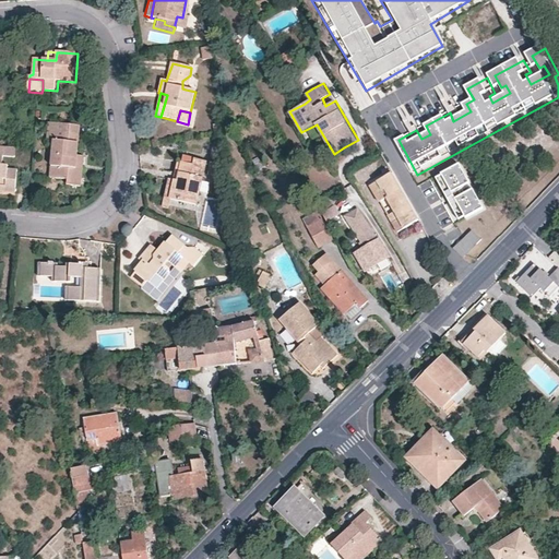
[(78,168),(79,154),(81,126),(61,125),(60,140),(55,141),(52,166),(59,166),(58,179),(69,180),(68,185),(82,186),(84,168),(78,168)]
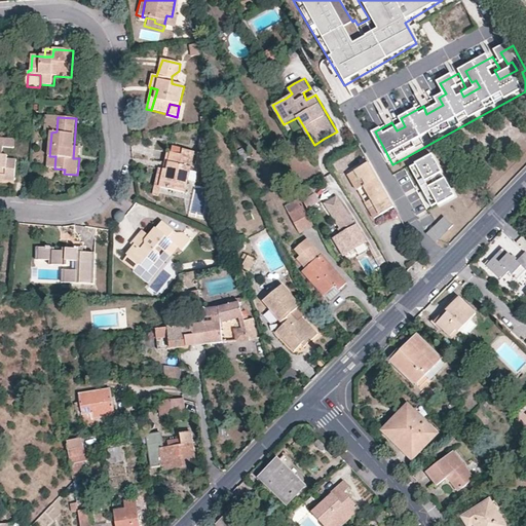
[(0,179),(12,181),(16,181),(17,159),(9,159),(9,155),(5,154),(5,147),(15,147),(16,139),(0,137),(0,179)]
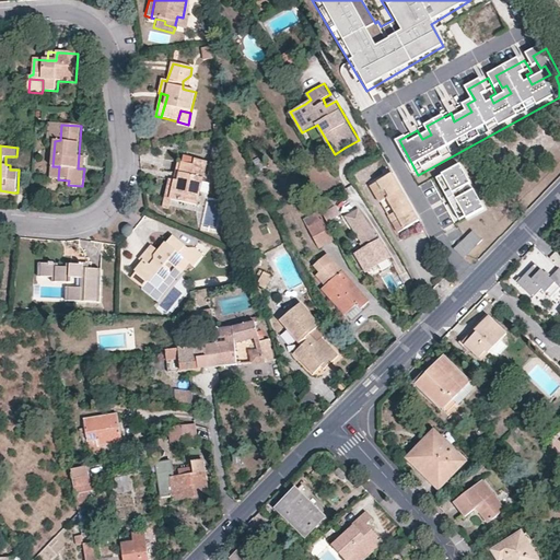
[(174,181),(167,208),(194,213),(205,163),(179,156),(175,176),(174,181)]
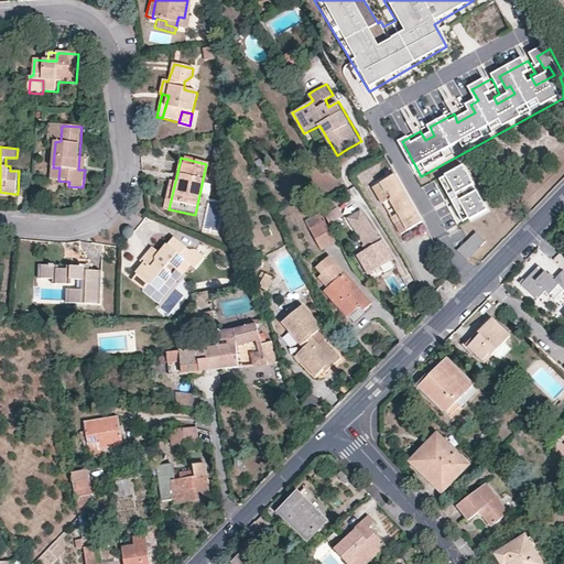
[(470,166),(447,179),(470,224),(494,212),(470,166)]
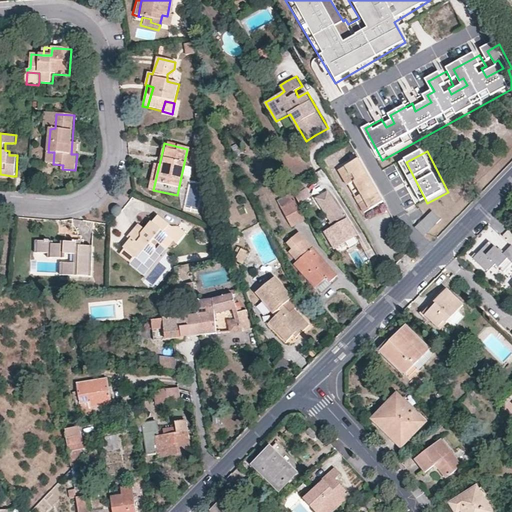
[(365,211),(384,200),(364,166),(359,158),(339,169),(347,184),(354,181),(359,189),(364,199),(360,202),(365,211)]
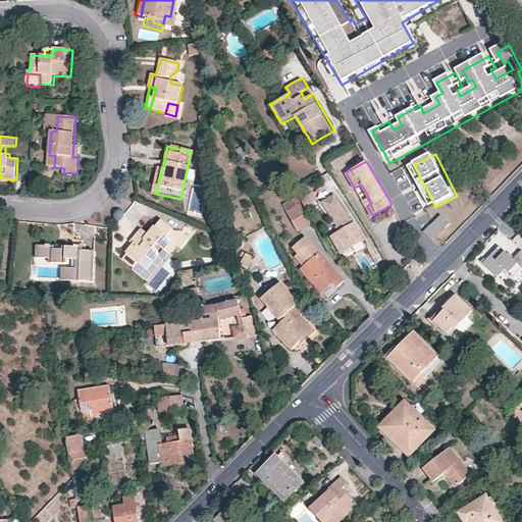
[(152,192),(156,194),(162,168),(157,167),(152,192)]
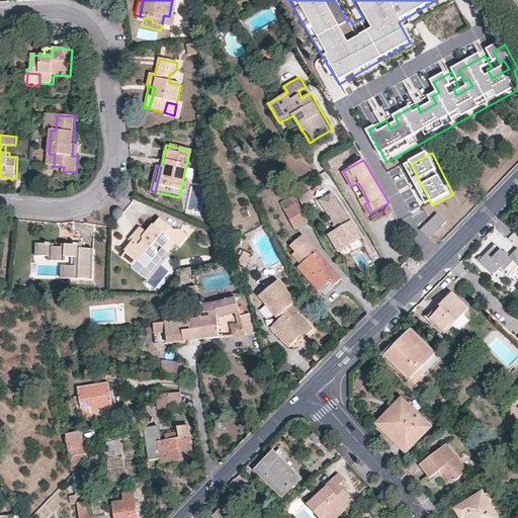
[(305,207),(316,201),(312,192),(300,198),(305,207)]
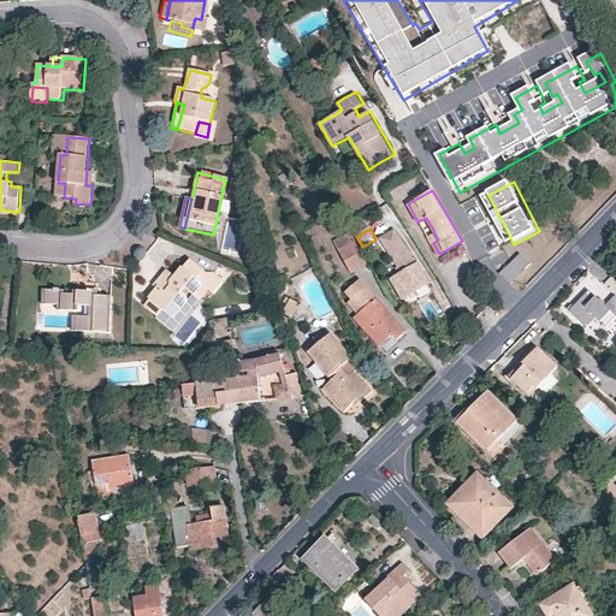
[(425,273),(418,262),(395,229),(379,238),(398,268),(401,272),(392,278),(403,298),(418,290),(430,284),(425,273)]
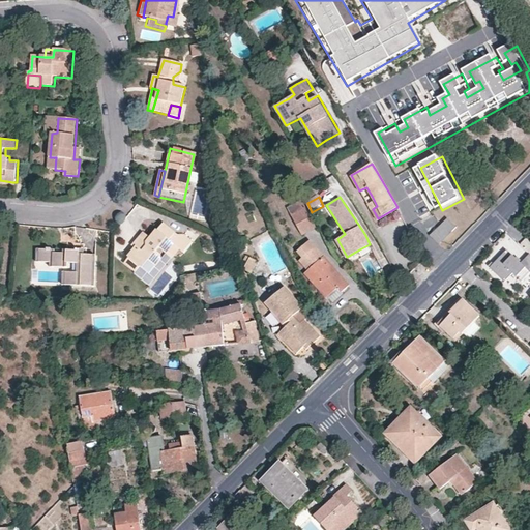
[(318,227),(303,200),(289,208),(302,234),(318,227)]
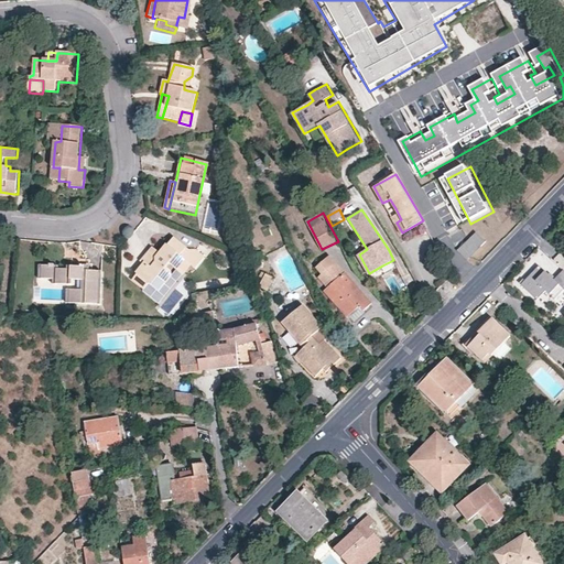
[(467,259),(486,240),(476,229),(457,248),(467,259)]
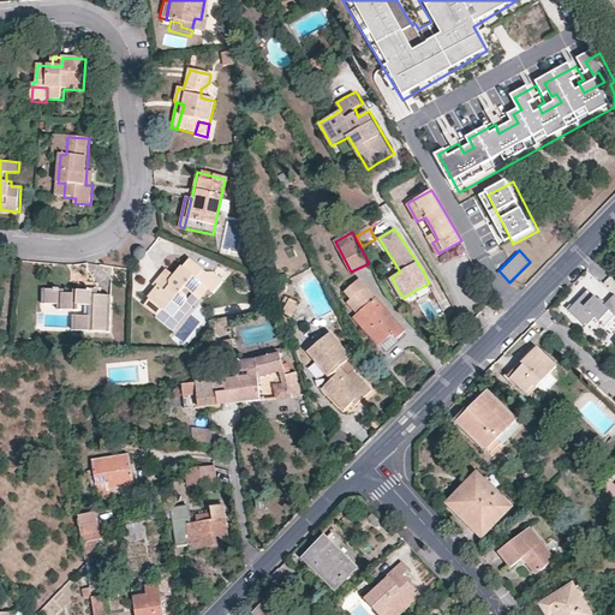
[(172,281),(162,273),(153,285),(155,288),(144,304),(156,315),(161,309),(172,317),(185,302),(186,294),(183,291),(185,288),(198,300),(208,290),(214,293),(222,282),(222,279),(214,273),(206,273),(190,260),(183,267),(177,275),(172,281)]
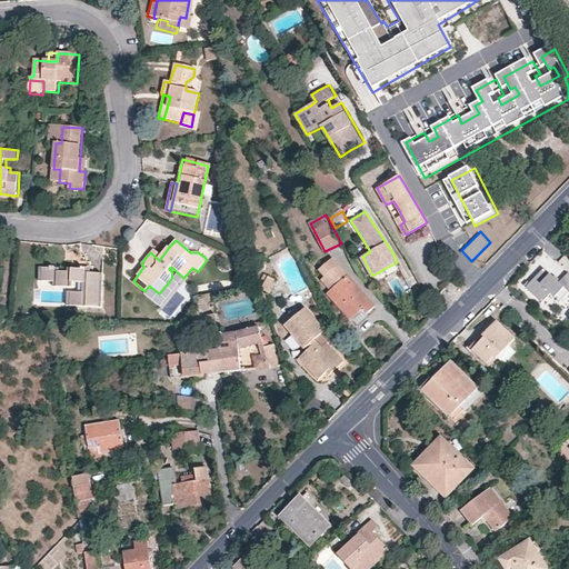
[(155,248),(150,252),(159,260),(163,255),(155,248)]
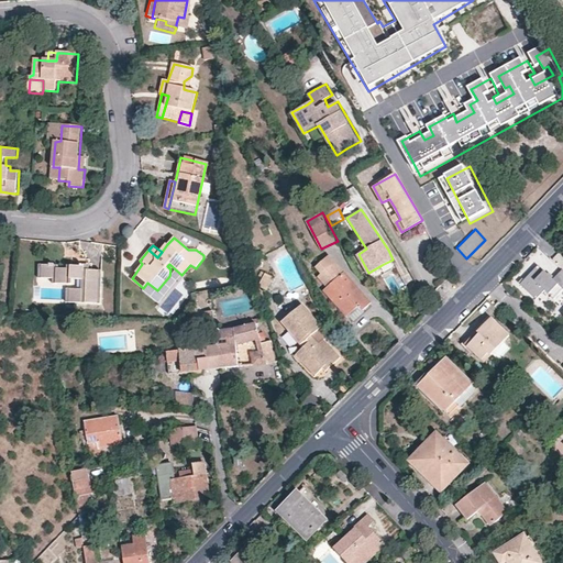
[(319,276),(322,280),(329,287),(326,290),(348,316),(360,306),(364,310),(370,306),(372,304),(330,254),(317,266),(322,273),(319,276)]
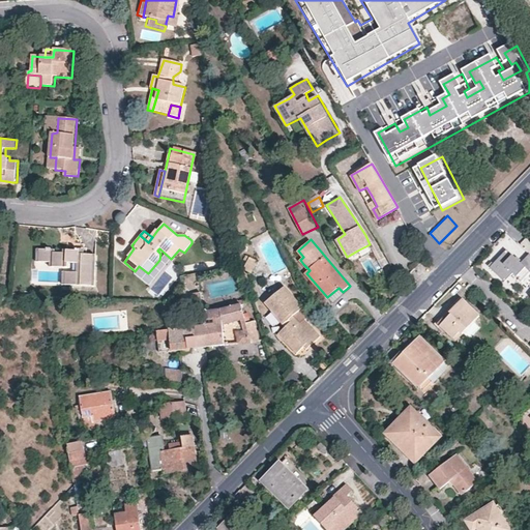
[(378,257),(385,252),(379,241),(378,242),(372,246),(378,257)]
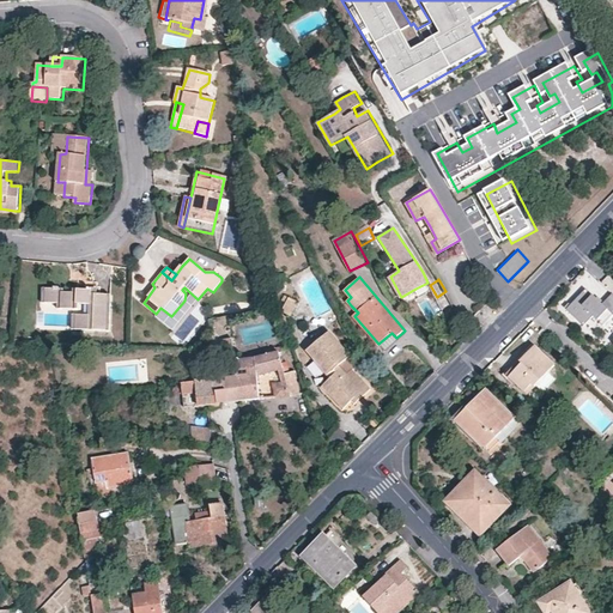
[(161,308),(156,314),(173,327),(198,299),(184,287),(182,290),(186,293),(184,301),(171,316),(161,308)]
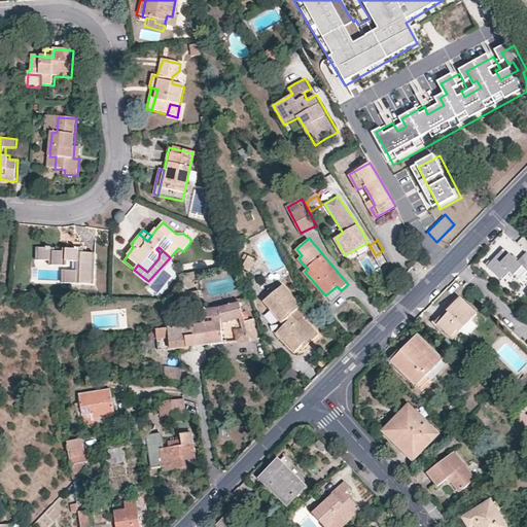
[(72,252),(72,249),(61,249),(60,250),(59,250),(59,248),(53,248),(51,250),(43,250),(42,260),(50,261),(50,266),(69,267),(70,262),(77,262),(77,270),(63,270),(62,282),(91,284),(93,253),(89,252),(82,252),(72,252)]
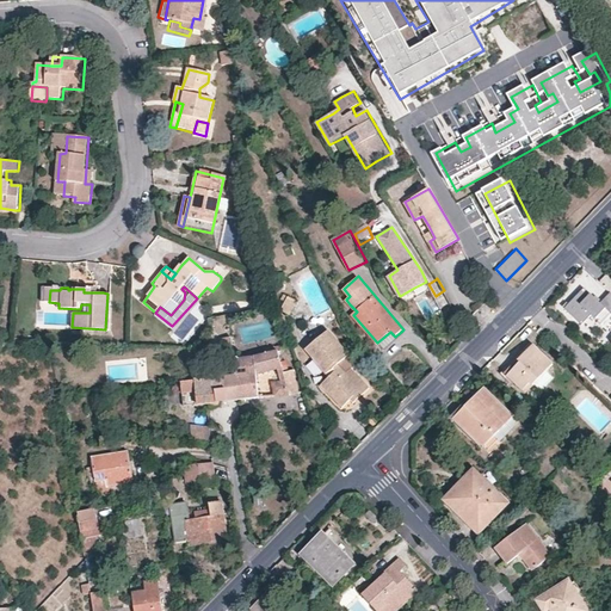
[(610,313),(602,304),(585,289),(566,309),(582,326),(592,316),(602,326),(610,315),(610,313)]
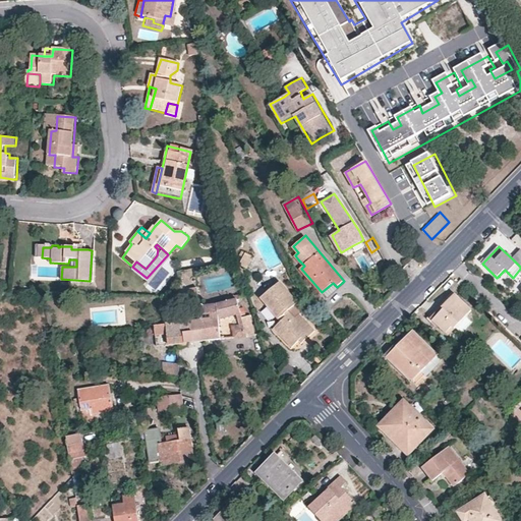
[(316,330),(304,317),(308,313),(280,281),(262,297),(281,322),(274,329),(293,348),(300,340),(303,343),(310,336),(316,330)]
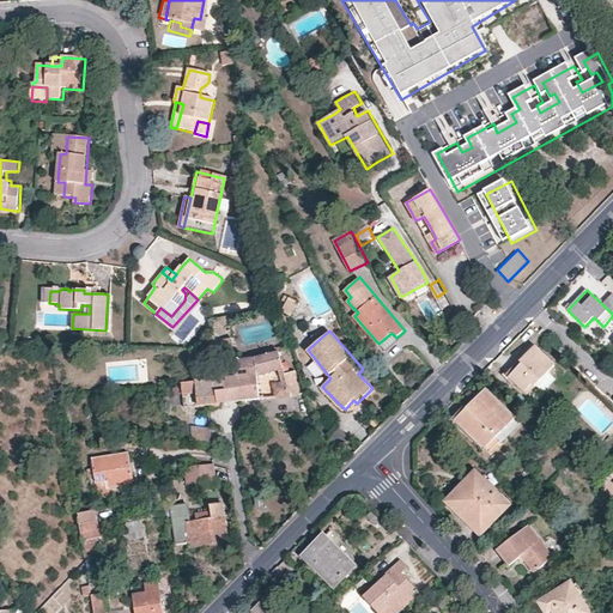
[(236,358),(232,339),(222,340),(225,360),(236,358)]
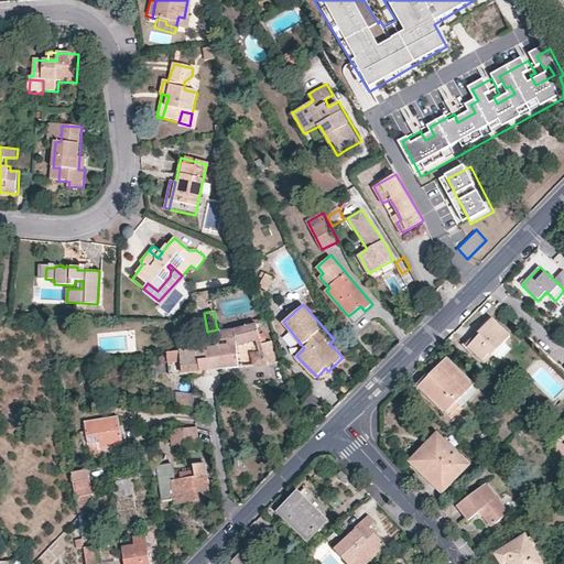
[(485,364),(510,337),(491,320),(483,328),(478,334),(479,336),(468,348),(485,364)]
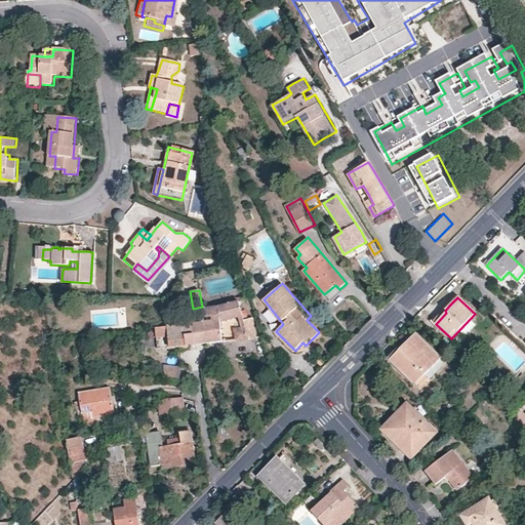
[(203,310),(204,324),(206,345),(223,342),(221,322),(239,318),(243,317),(240,303),(229,305),(203,310)]
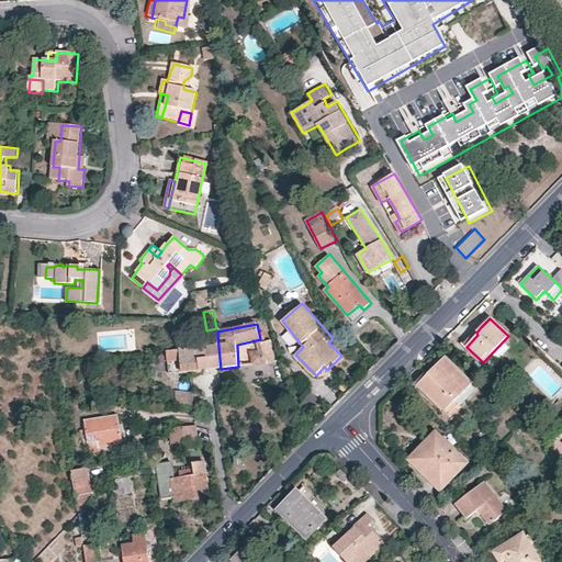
[(262,349),(267,363),(276,360),(270,340),(261,343),(262,349)]
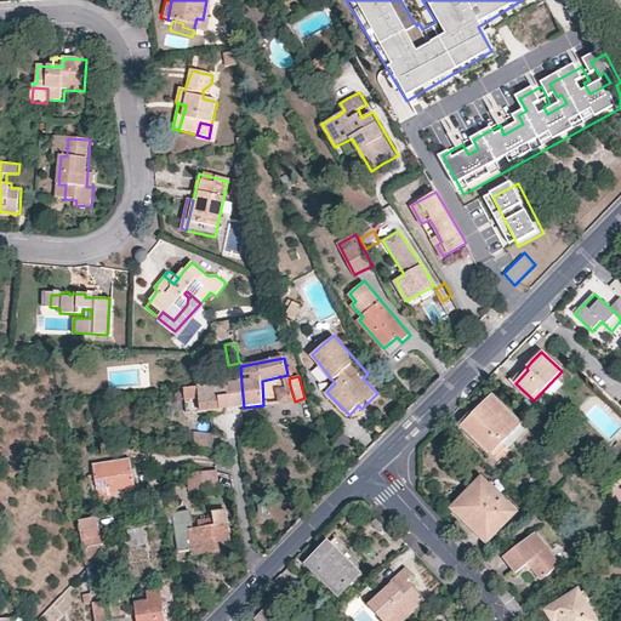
[(241,383),(218,386),(203,387),(198,387),(200,411),(210,410),(211,415),(226,414),(224,409),(244,408),(241,383)]
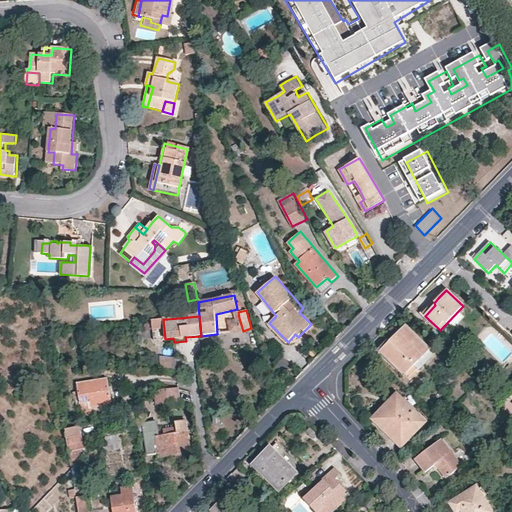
[(243,331),(239,318),(235,320),(230,321),(230,332),(237,332),(243,331)]
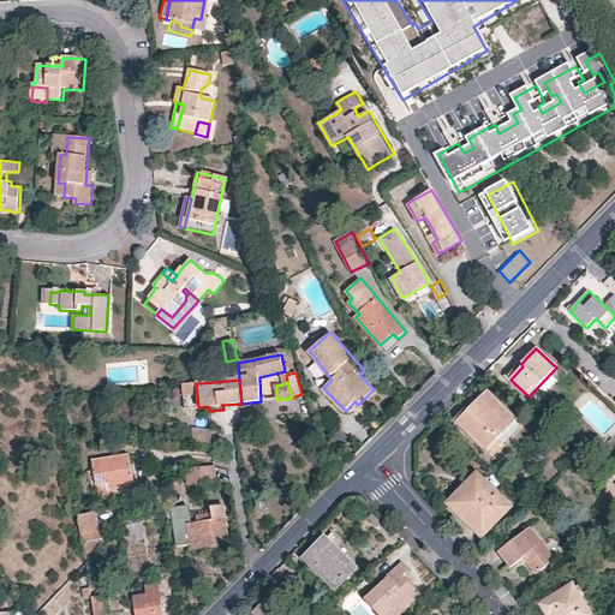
[(198,407),(196,383),(183,386),(179,386),(180,389),(183,389),(185,408),(193,408),(193,407),(198,407)]
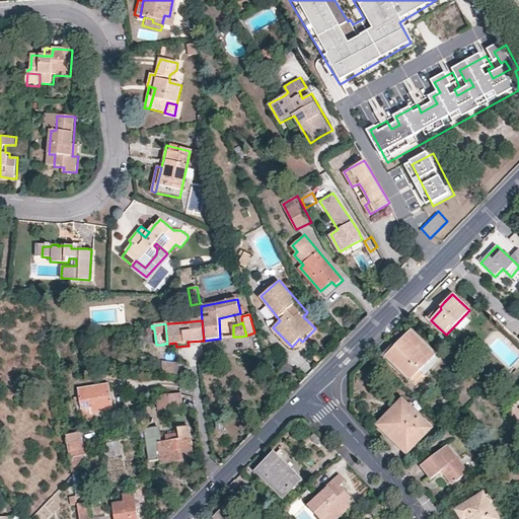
[(411,379),(435,355),(412,331),(398,345),(387,357),(411,379)]
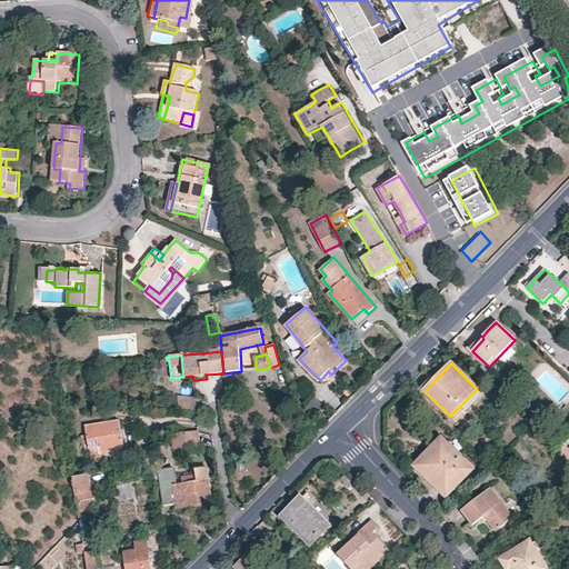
[(196,397),(178,396),(178,411),(197,412),(196,397)]
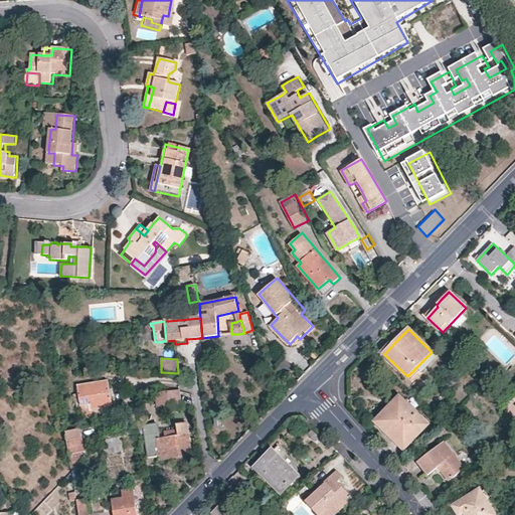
[(113,406),(109,380),(77,386),(79,399),(76,400),(77,406),(90,404),(92,410),(113,406)]
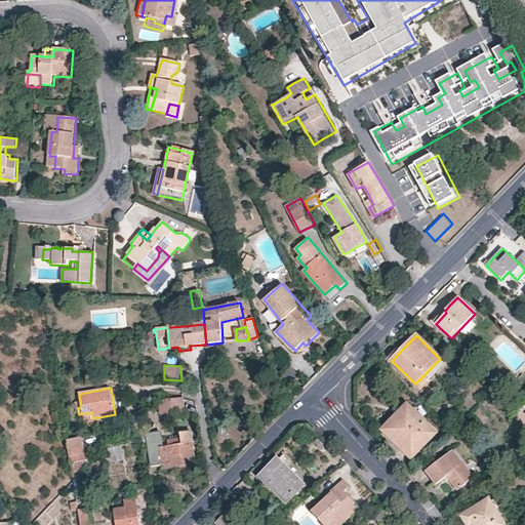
[(292,395),(285,388),(280,394),(286,401),(292,395)]
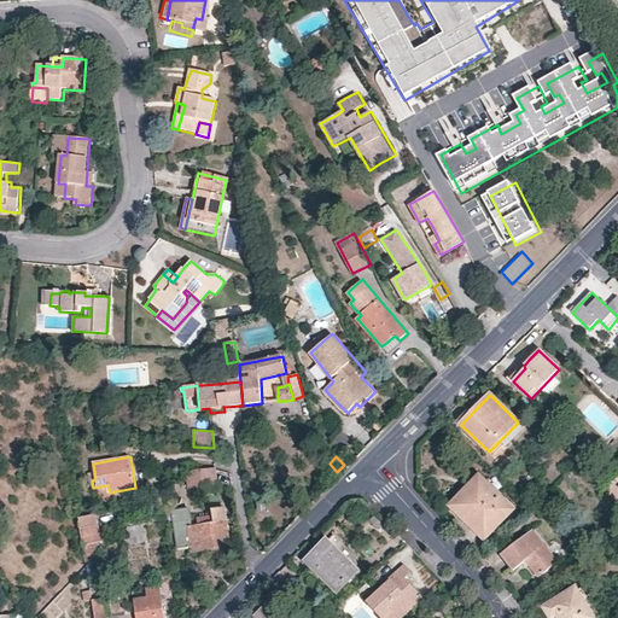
[(217,484),(215,470),(194,464),(186,465),(185,466),(190,489),(217,484)]
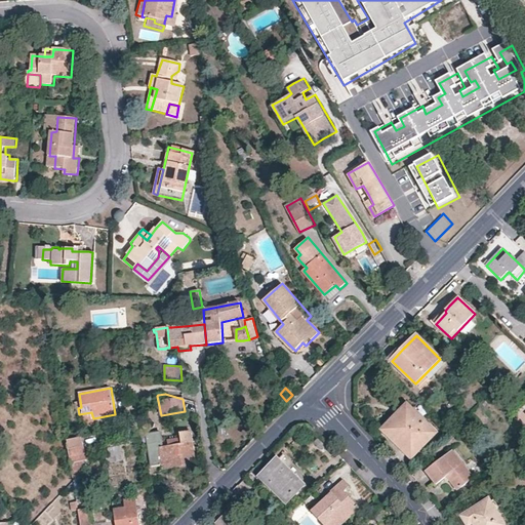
[(435,434),(407,406),(396,418),(385,430),(411,457),(435,434)]
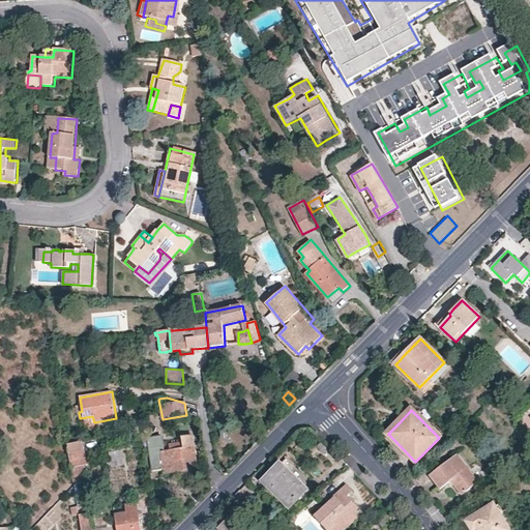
[(185,469),(186,473),(198,472),(197,461),(193,436),(180,438),(181,443),(182,448),(182,449),(170,450),(165,451),(162,436),(147,438),(153,470),(162,469),(163,469),(164,470),(165,470),(165,471),(165,472),(165,473),(178,471),(185,469)]
